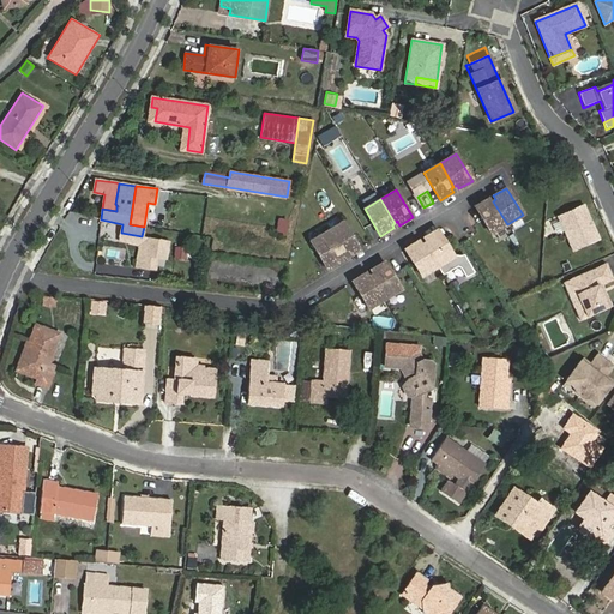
[(474,208),(491,234),(507,224),(493,202),(489,203),(488,199),(474,208)]
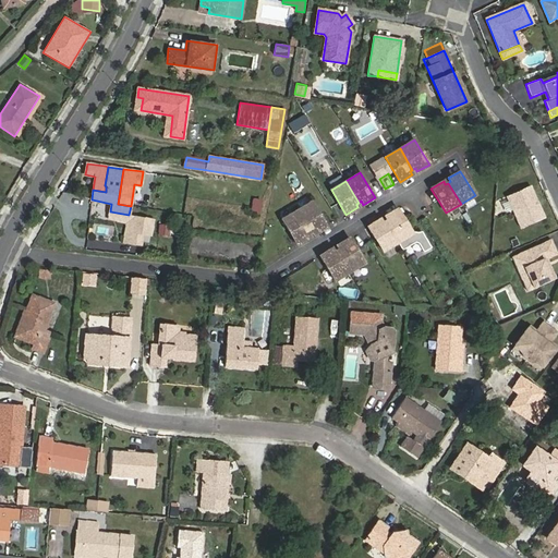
[(529,186),(506,197),(507,199),(512,213),(520,229),(543,219),(529,186)]
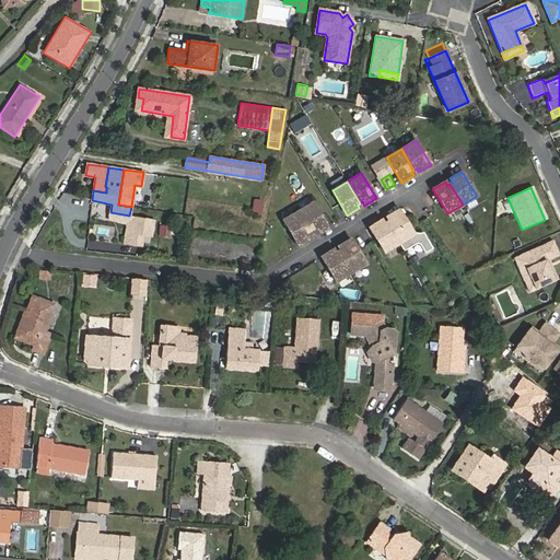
[(254,198),(251,214),(260,217),(264,200),(254,198)]
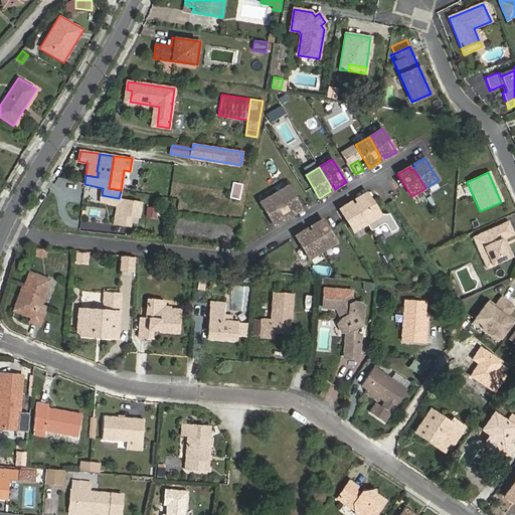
[(468,184),(462,187),(467,199),(473,196),(468,184)]
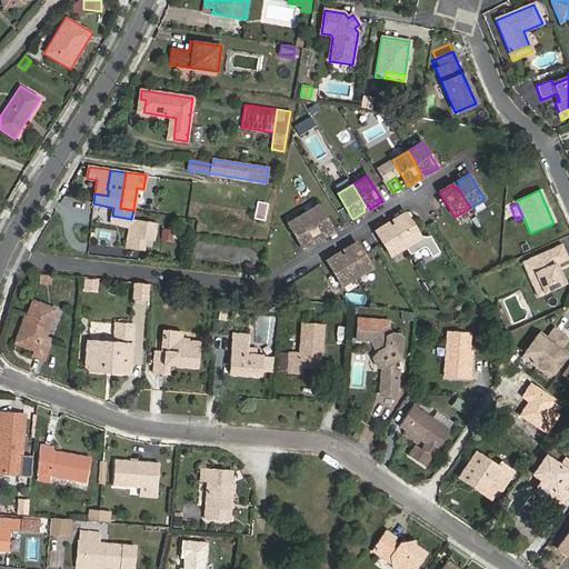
[(318,207),(302,216),(316,237),(318,236),(320,239),(332,231),(318,207)]
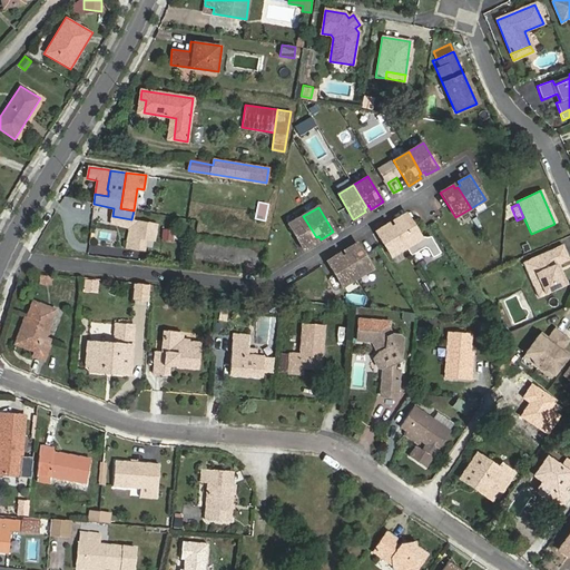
[(421,238),(405,214),(393,222),(395,225),(393,226),(406,247),(420,239),(421,238)]
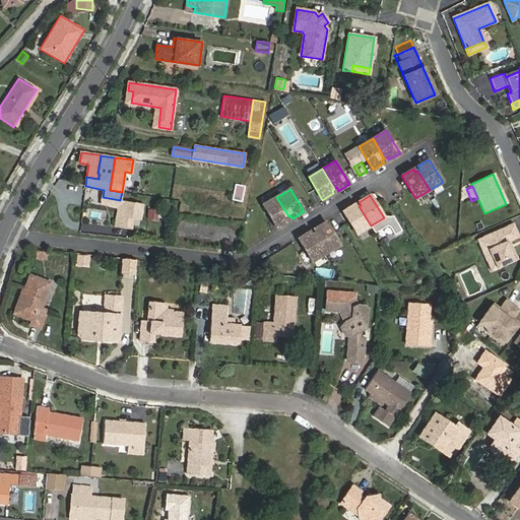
[(120,200),(103,197),(102,204),(119,206),(120,201),(120,200)]
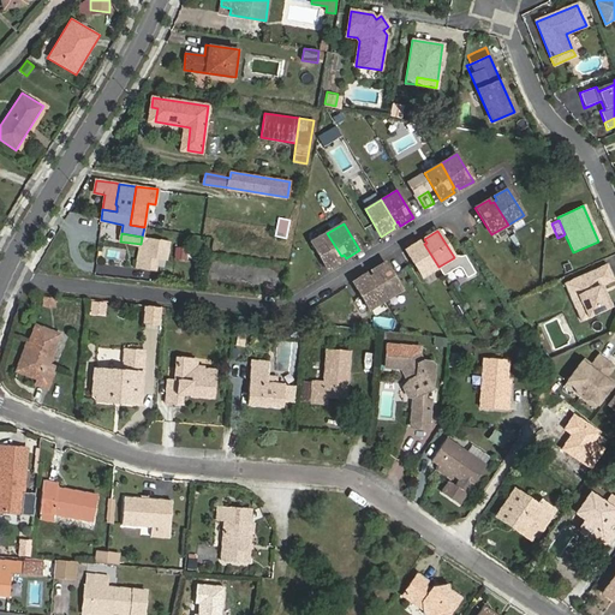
[(327,233),(311,243),(328,269),(341,261),(339,257),(341,256),(327,233)]
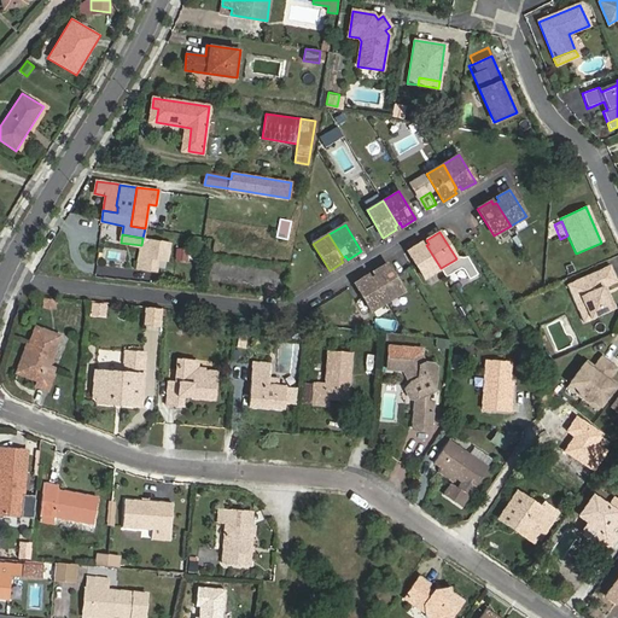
[(170,244),(143,239),(141,245),(139,267),(157,270),(159,258),(168,260),(170,244)]
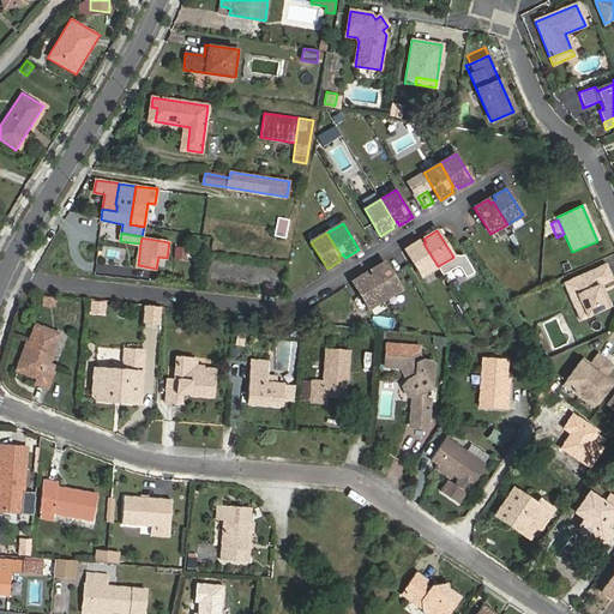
[(419,241),(404,250),(421,277),(438,266),(423,244),(421,246),(419,241)]
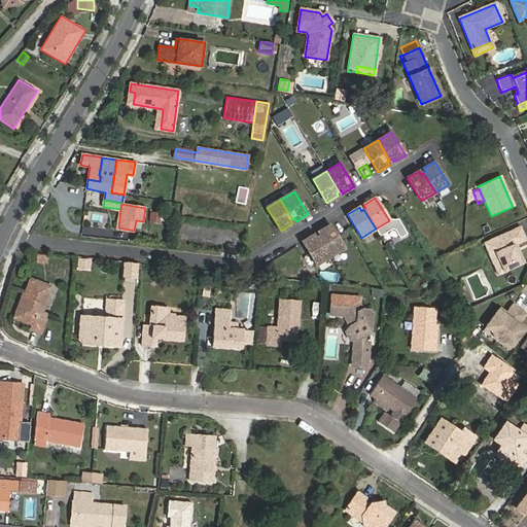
[(162,211),(153,210),(151,220),(161,221),(162,211)]
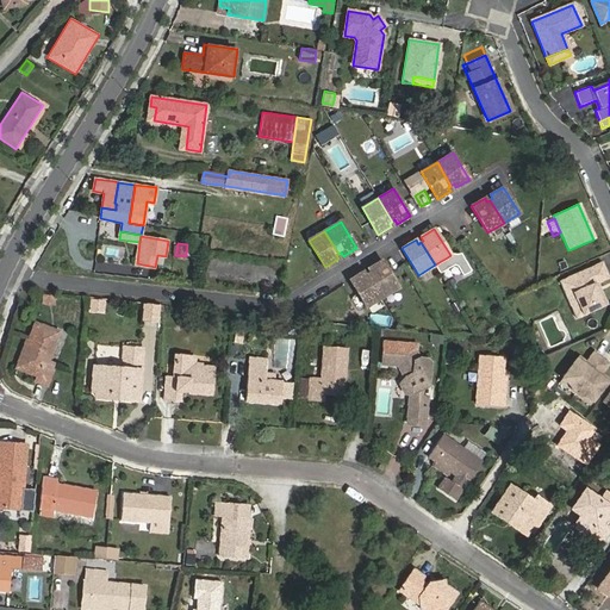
[(449,256),(435,265),(440,274),(453,266),(454,262),(449,256)]
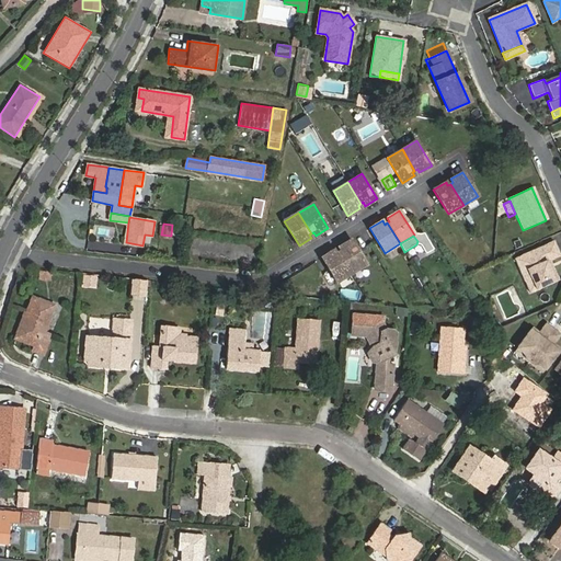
[(339,252),(352,273),(366,264),(351,240),(339,247),(341,250),(339,252)]
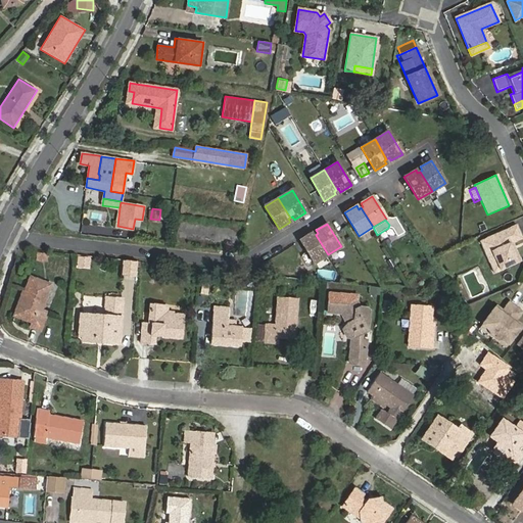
[(515,225),(478,241),(481,249),(489,249),(493,259),(488,265),(492,273),(519,260),(515,252),(513,253),(509,244),(511,243),(521,239),(515,225)]
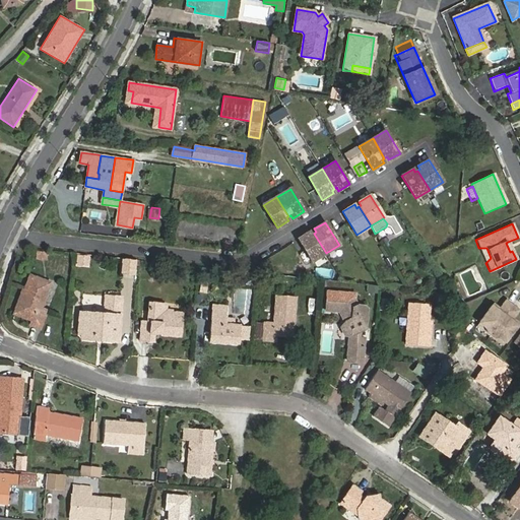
[(310,232),(299,239),(312,261),(326,253),(314,234),(312,235),(310,232)]
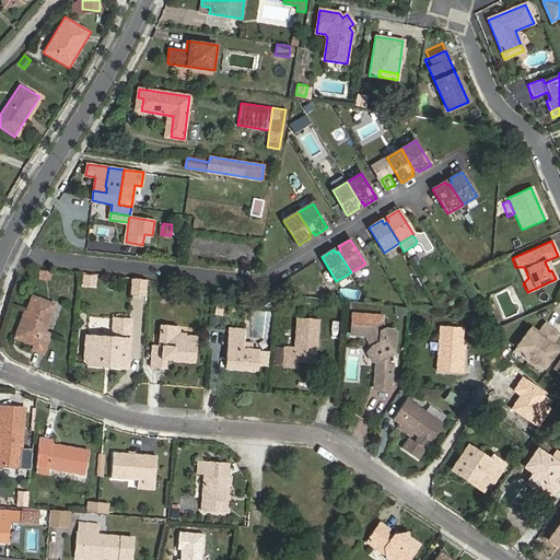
[(27,277),(36,278),(37,268),(28,267),(27,277)]
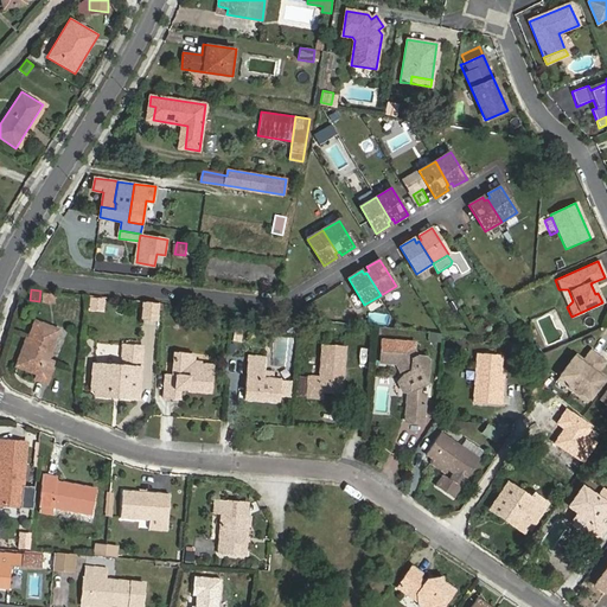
[(568,289),(558,289),(567,307),(573,301),(568,289)]
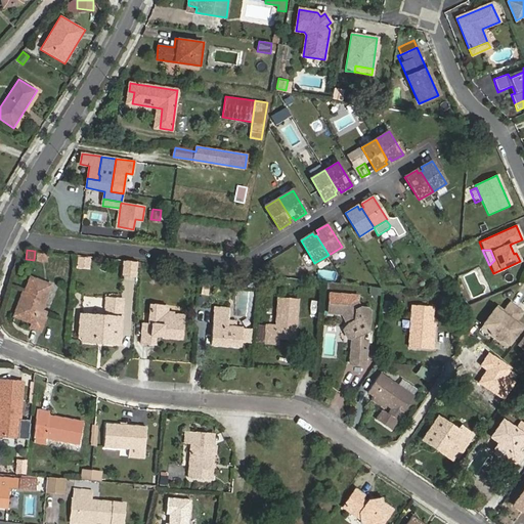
[(47,254),(38,253),(37,260),(46,262),(47,254)]
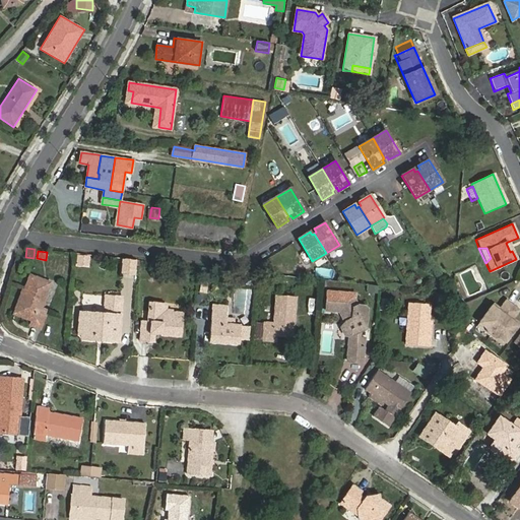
[(89,267),(90,255),(76,254),(75,266),(89,267)]
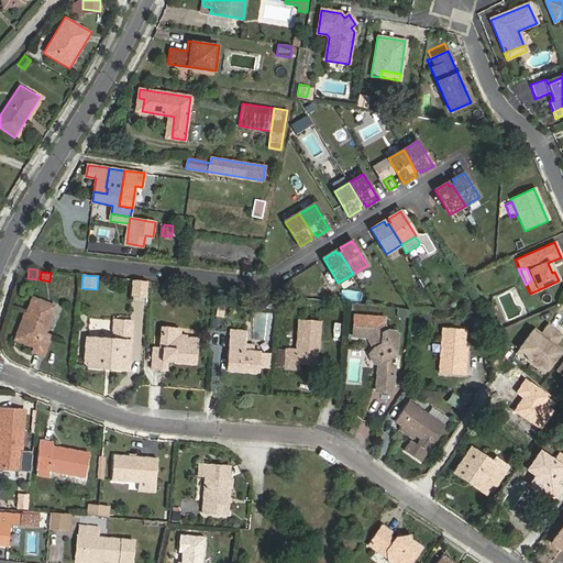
[(133,280),(132,295),(145,296),(146,282),(133,280)]
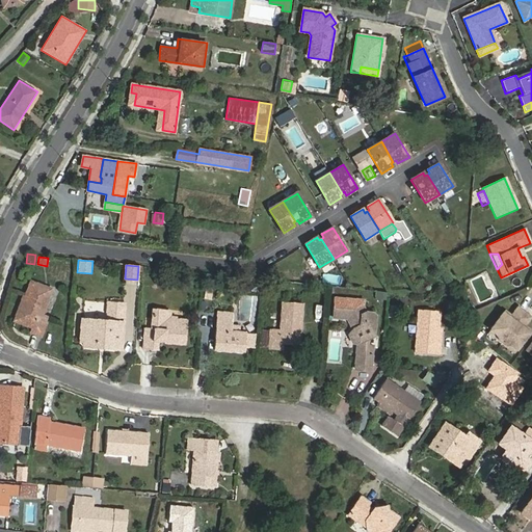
[(48,318),(42,316),(51,290),(31,282),(17,319),(33,326),(31,331),(42,336),(48,318)]
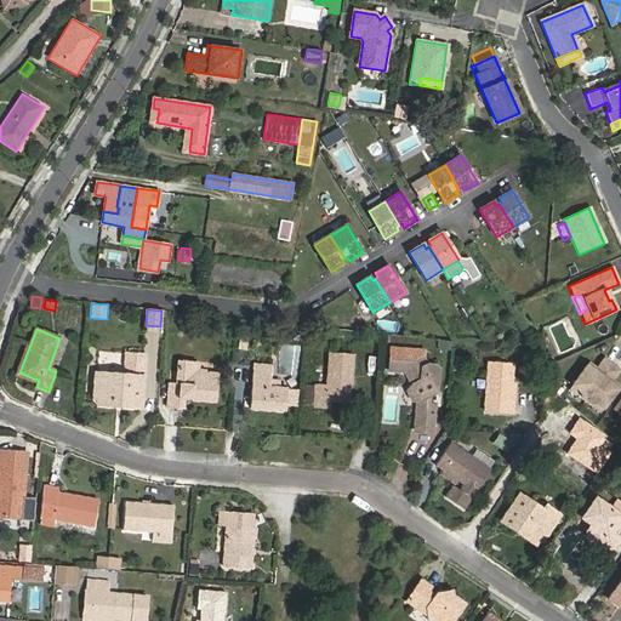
[(483,335),(488,342),(496,337),(491,330),(483,335)]
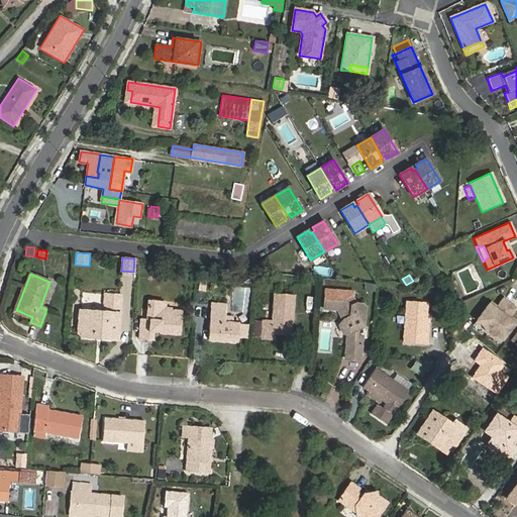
[(357,336),(357,329),(364,326),(365,307),(362,304),(355,304),(352,305),(353,292),(325,290),(324,308),(337,310),(342,320),(339,325),(342,333),(347,333),(345,357),(360,359),(363,336),(357,336)]
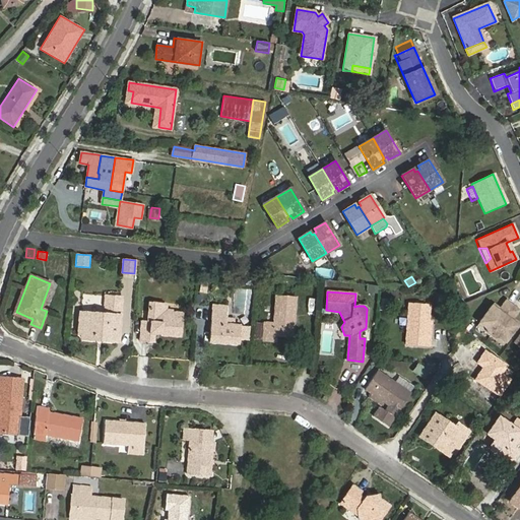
[(448,302),(449,295),(440,294),(439,301),(448,302)]
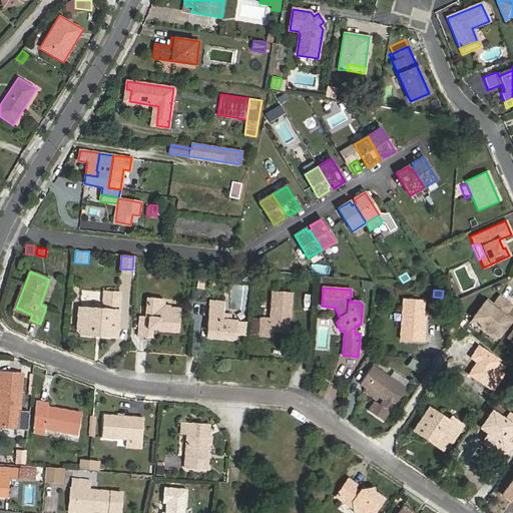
[(81,318),(80,330),(104,332),(103,336),(116,338),(119,293),(104,292),(102,310),(79,308),(78,318),(81,318)]
